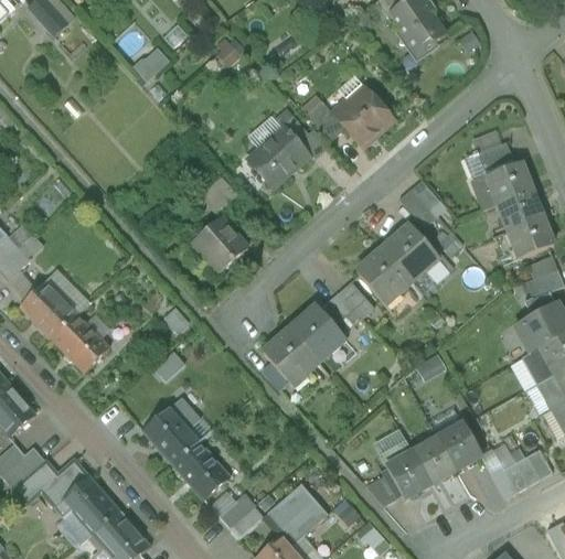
[(67,21),(49,0),(33,0),(29,4),(54,33),(67,21)]
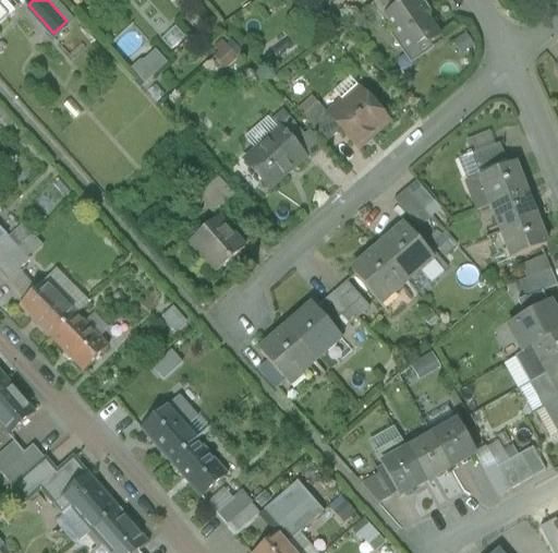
[(375,0),(372,2),(384,20),(386,17),(383,13),(396,3),(397,4),(403,0),(375,0)]
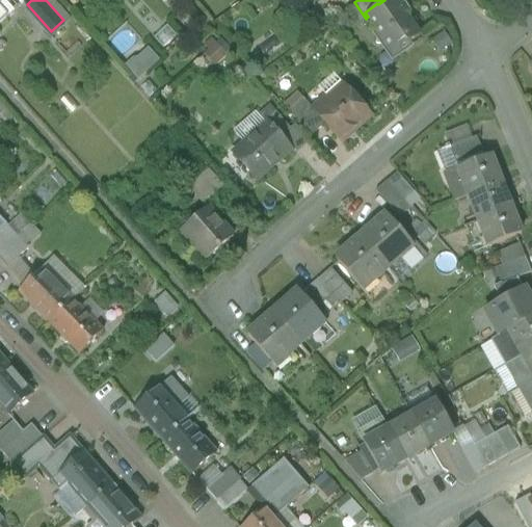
[(384,0),(378,4),(377,3),(365,12),(368,17),(377,29),(375,41),(392,44),(396,50),(422,32),(406,9),(404,11),(397,0),(384,0)]
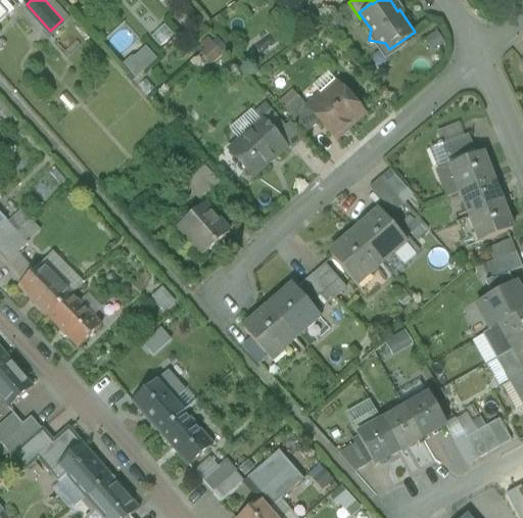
[(147,41),(124,58),(135,73),(158,55),(147,41)]
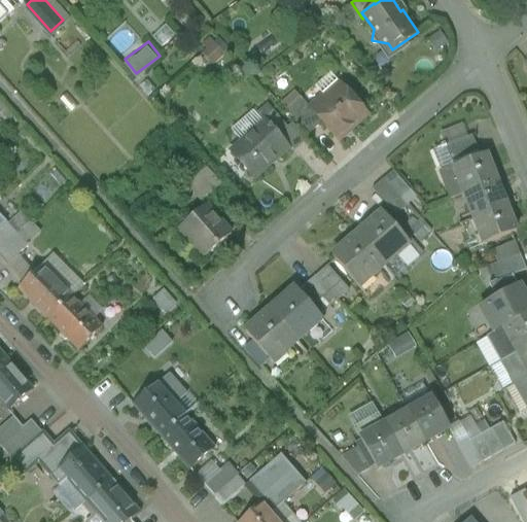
[(342,84),(330,95),(326,91),(310,105),(309,106),(321,120),(338,139),(367,112),(355,99),(356,94),(350,88),(345,88),(342,84)]
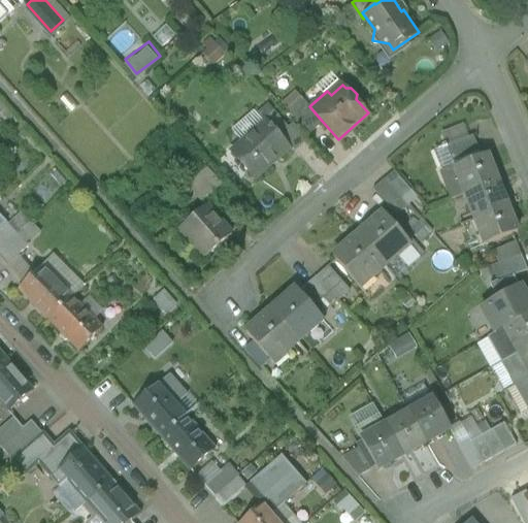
[(301,95),(287,108),(308,133),(322,121),(309,106),(310,105),(301,95)]
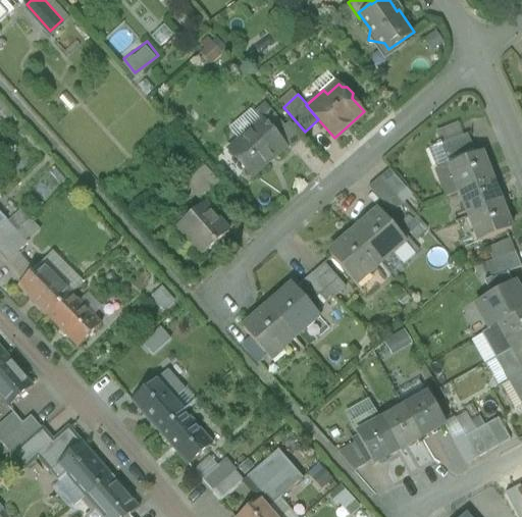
[(286,119),(267,98),(254,109),(261,117),(262,116),(274,130),(286,119)]
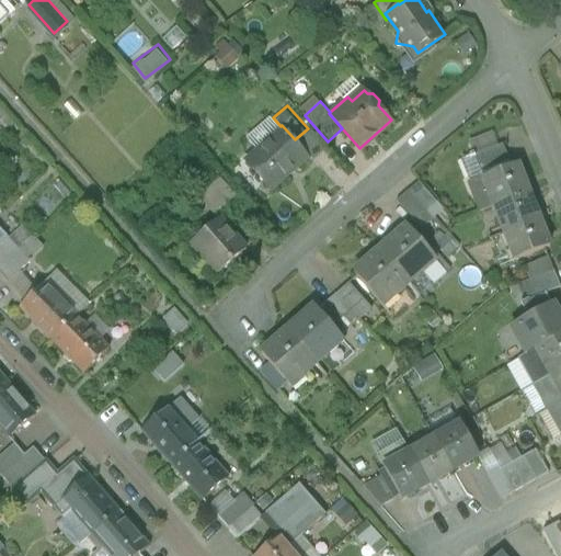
[(281,126),(247,156),(273,185),(308,155),(295,139),(282,125),(281,126)]
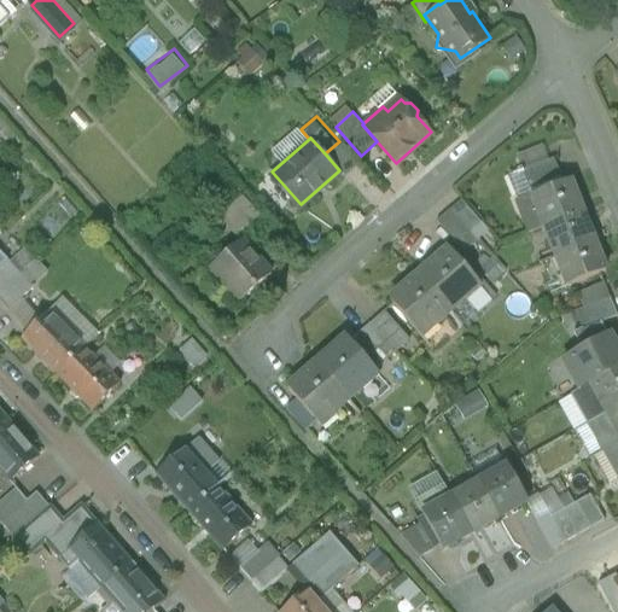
[(553,156),(522,168),(531,193),(563,181),(553,156)]
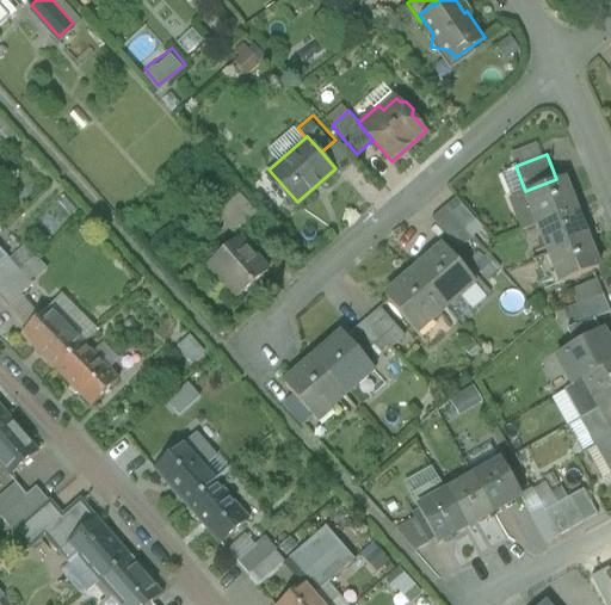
[(516,166),(503,172),(512,196),(525,191),(516,166)]
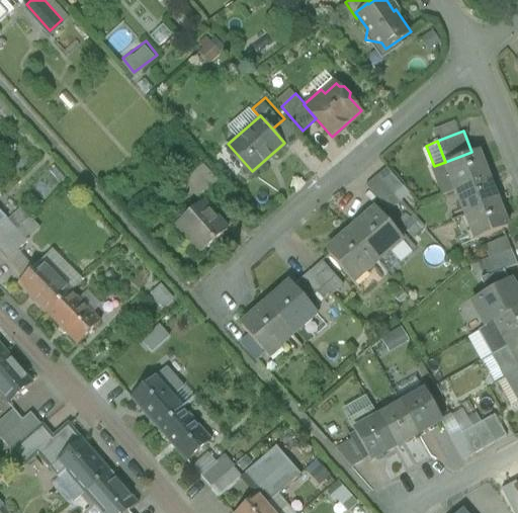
[(471,152),(445,162),(455,187),(487,175),(478,150),(471,152)]
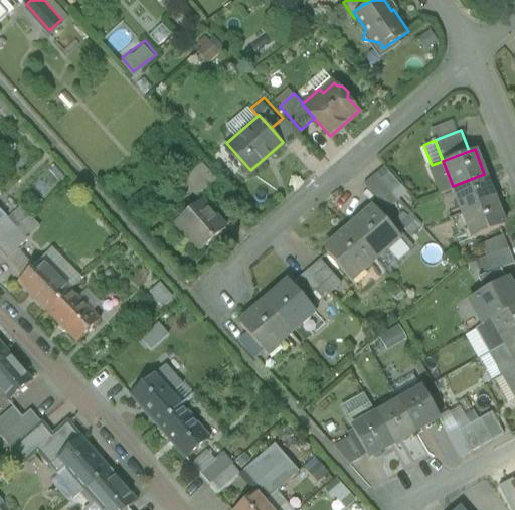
[(209,182),(191,161),(178,172),(196,193),(209,182)]
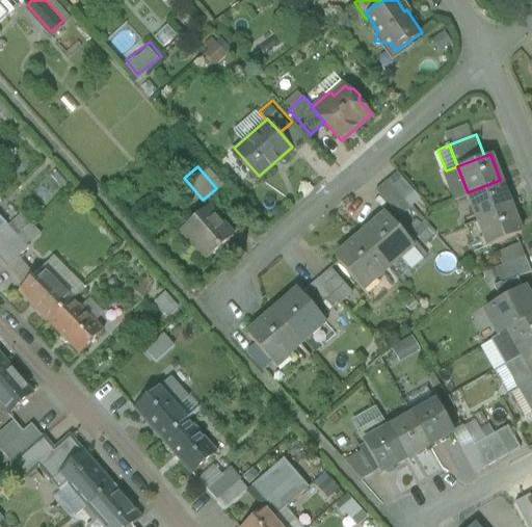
[(457,166),(446,170),(456,198),(468,192),(457,166)]
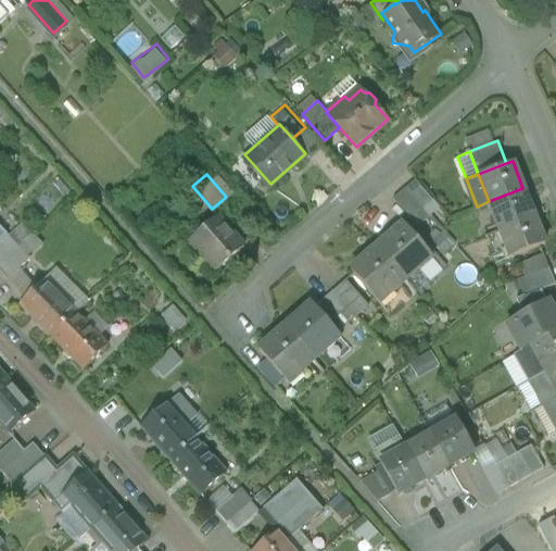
[(432,197),(415,177),(405,186),(422,205),(432,197)]
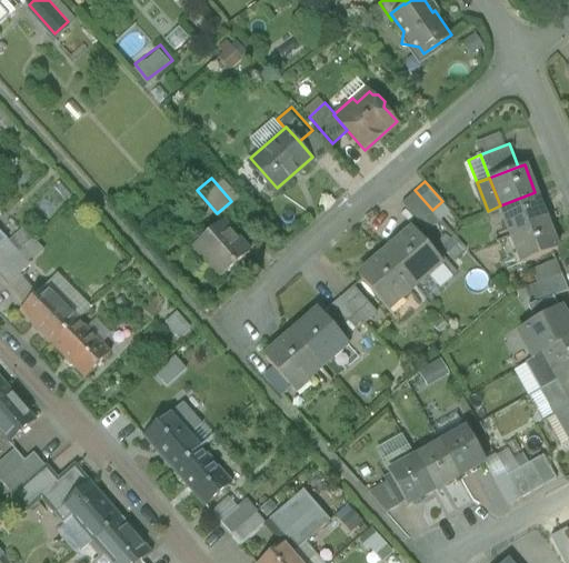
[(432,210),(415,190),(401,201),(427,230),(439,219),(432,210)]
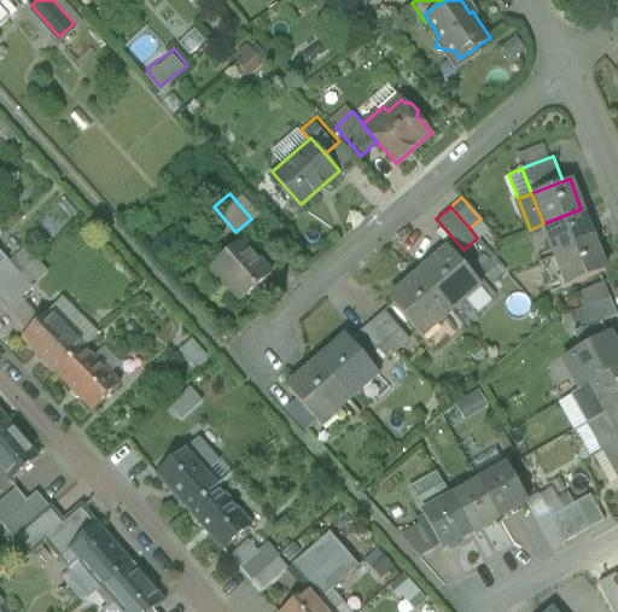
[(581,209),(543,223),(554,252),(593,238),(581,209)]
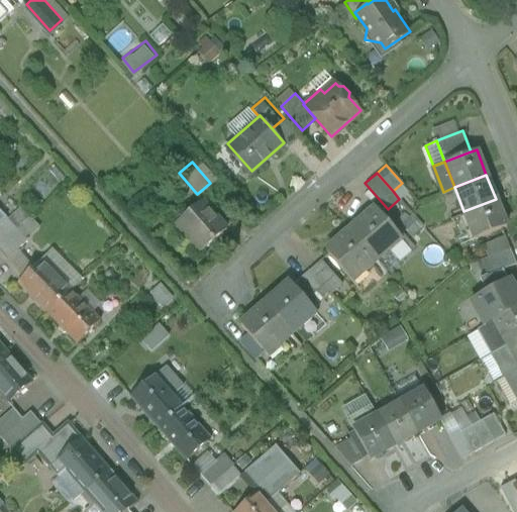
[(203,199),(178,221),(204,250),(229,227),(203,199)]
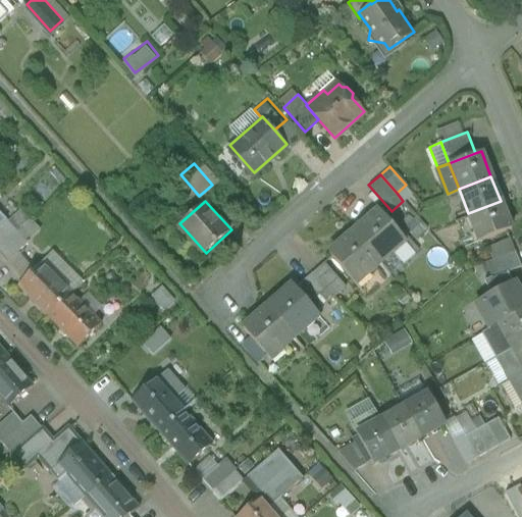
[(501,201),(468,213),(478,239),(511,226),(501,201)]
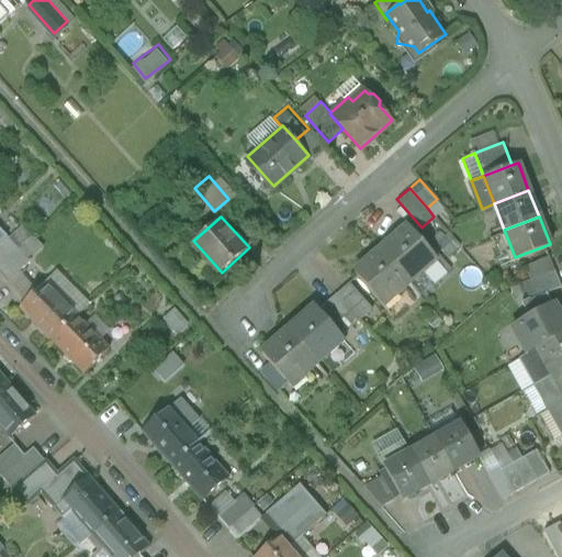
[(407,225),(381,248),(408,280),(423,268),(420,267),(434,255),(407,225)]
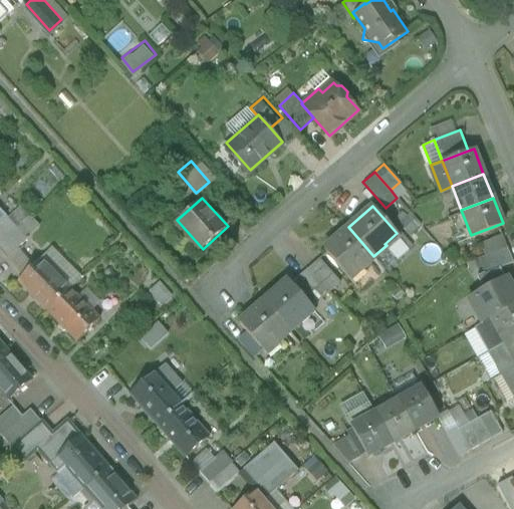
[(6,215),(0,220),(0,239),(16,225),(6,215)]
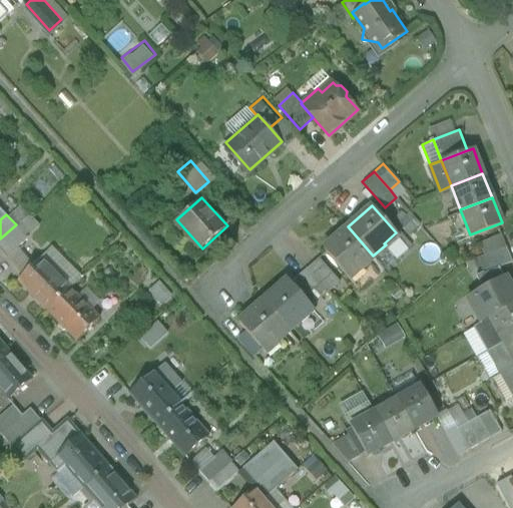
[(16,224),(0,238),(0,249),(4,255),(25,235),(16,224)]
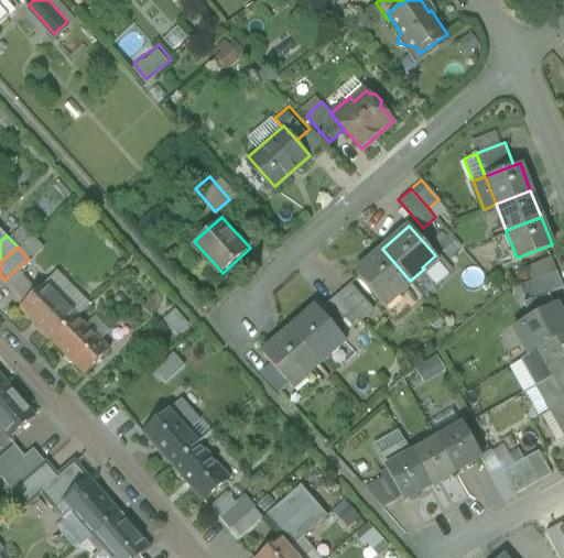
[(410,281),(382,249),(355,272),(382,303),(396,291),(397,293),(410,281)]
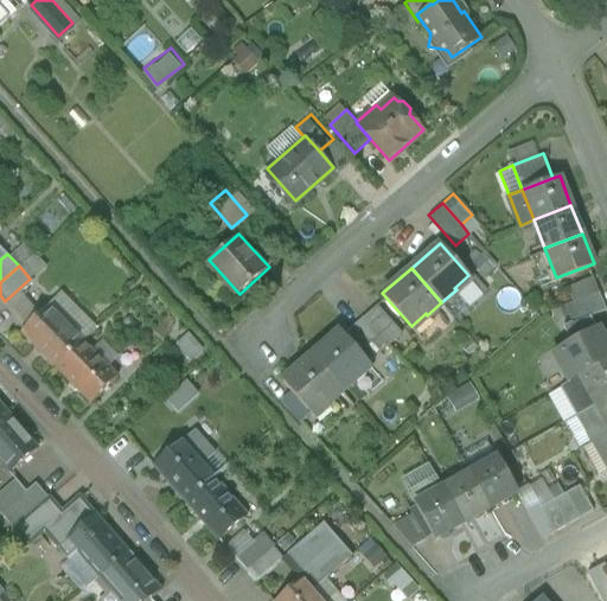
[(593,275),(567,285),(573,299),(564,302),(566,302),(598,289),(593,275)]
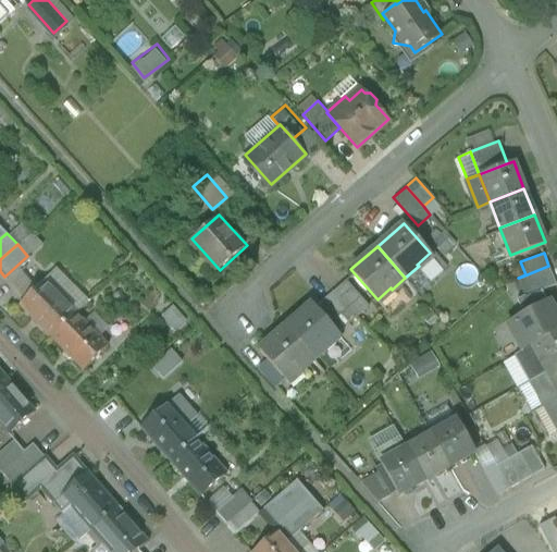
[(548,266),(519,278),(524,294),(541,287),(555,282),(548,266)]
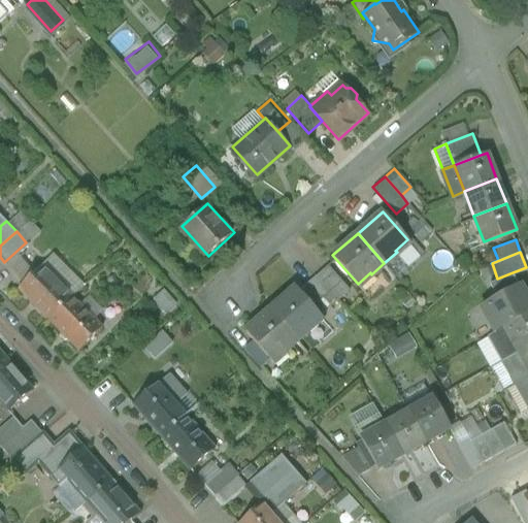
[(350,288),(328,263),(317,273),(337,298),(350,288)]
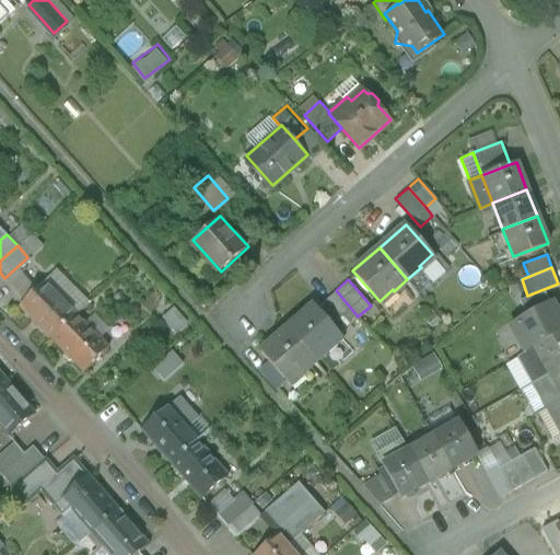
[(73,312),(44,280),(19,303),(48,335),(73,312)]
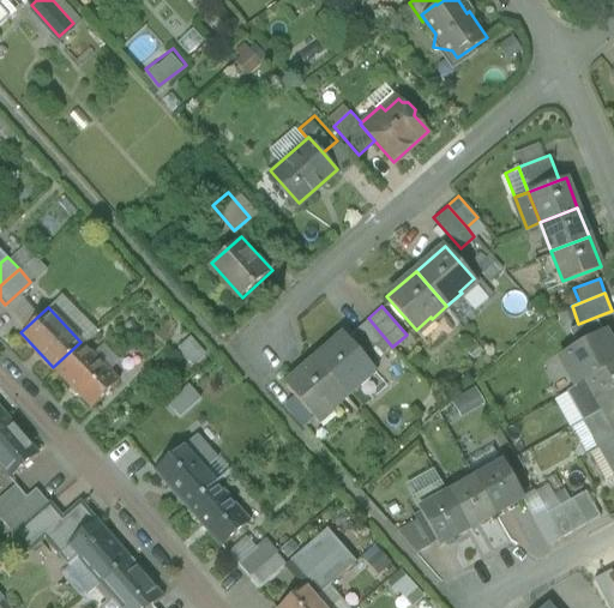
[(596,317),(578,324),(569,327),(578,344),(559,355),(575,384),(576,385),(585,379),(613,362),(613,345),(605,330),(606,330),(605,329),(603,330),(596,317)]
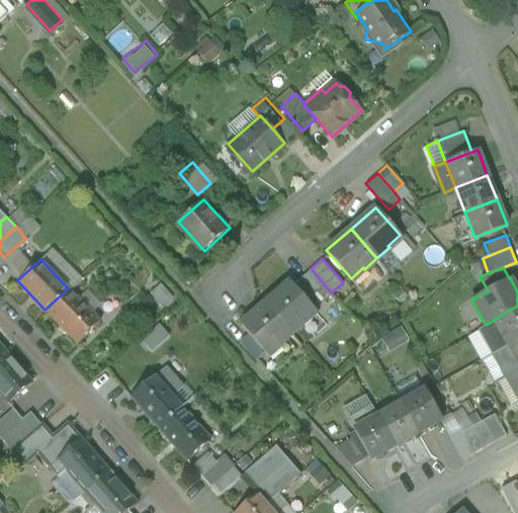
[(331,292),(311,268),(299,278),(320,302),(331,292)]
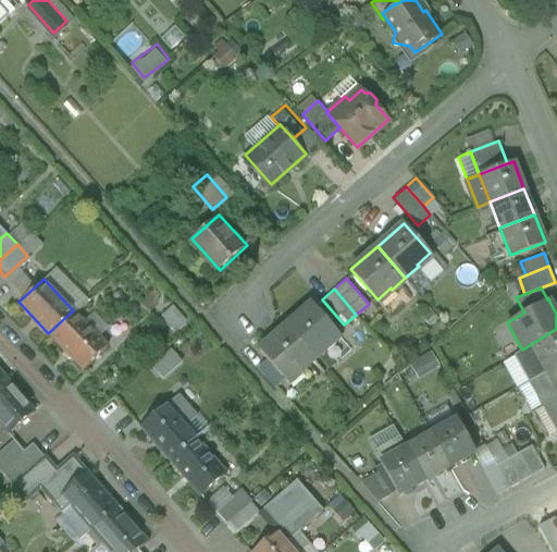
[(173,302),(163,311),(176,326),(186,316),(173,302)]
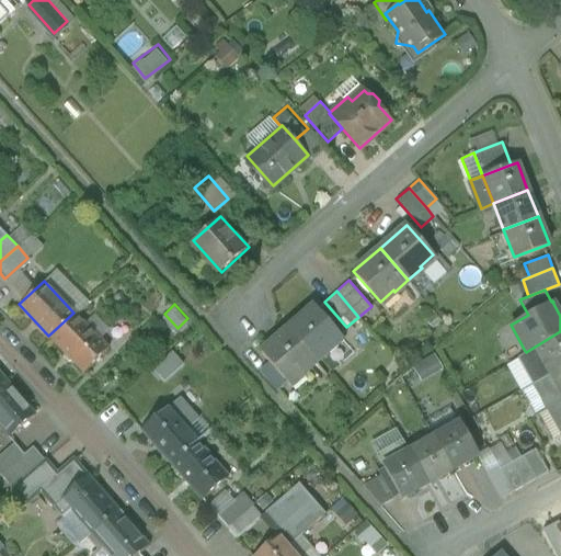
[(341,336),(313,305),(287,328),(316,360),(329,349),(328,347),(341,336)]
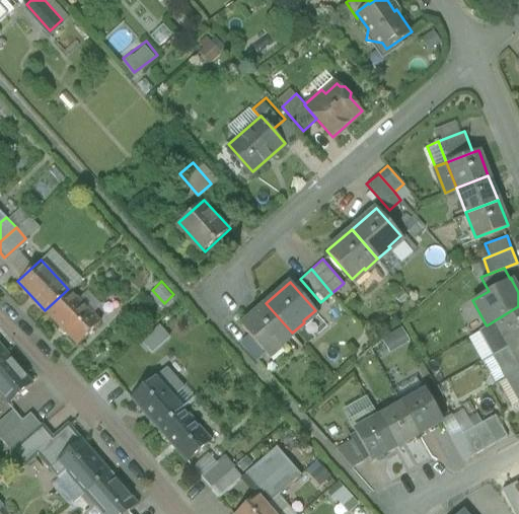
[(97,319),(68,289),(45,310),(74,342),(97,319)]
